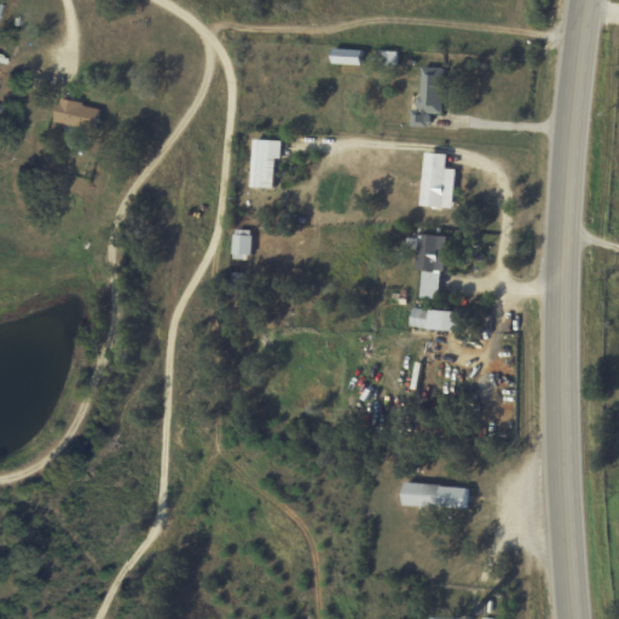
[(333,65),(363,67),(363,51),(334,50),(333,65)]
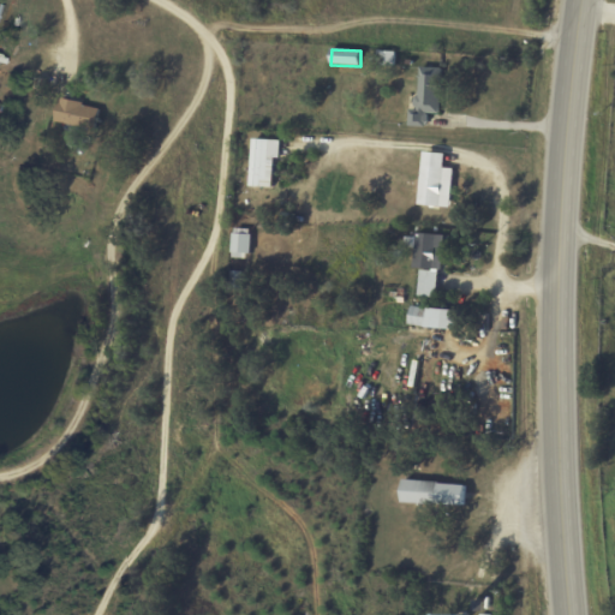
[(394,52),(380,52),(380,66),(394,67),(394,52)]
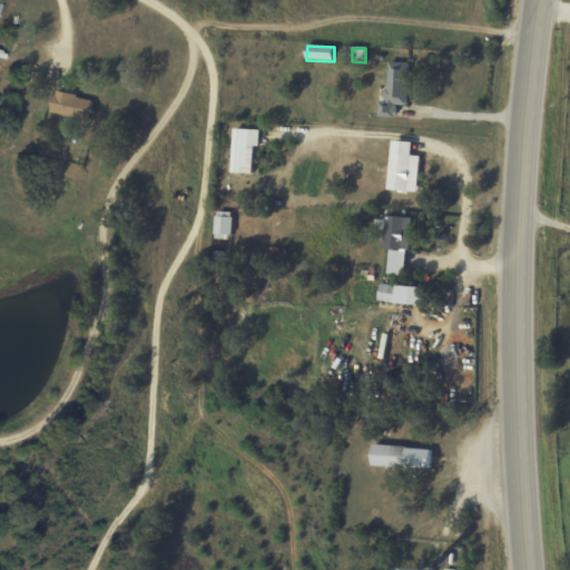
[(379,117),(395,118),(396,106),(409,106),(410,64),(387,62),(386,102),(380,102),(379,117)]
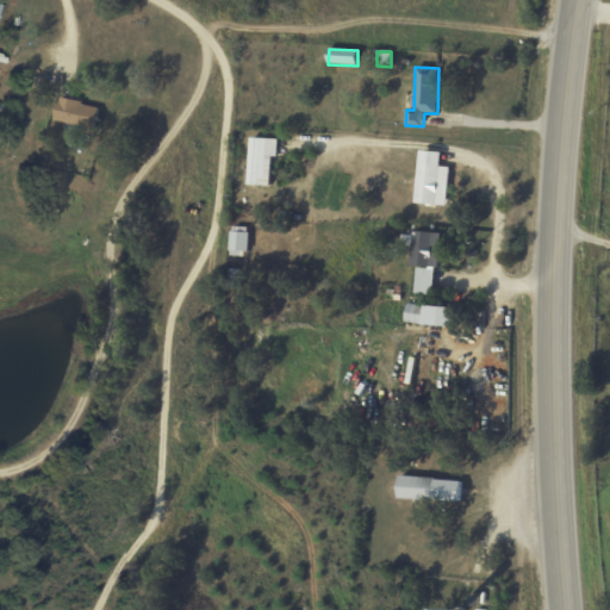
[(98,105),(57,100),(54,123),(95,128),(98,105)]
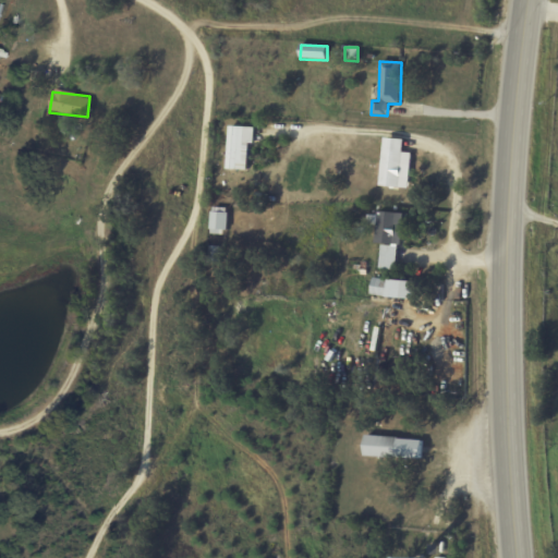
[(247,170),(249,143),(254,144),(255,128),(229,126),(228,170),(247,170)]
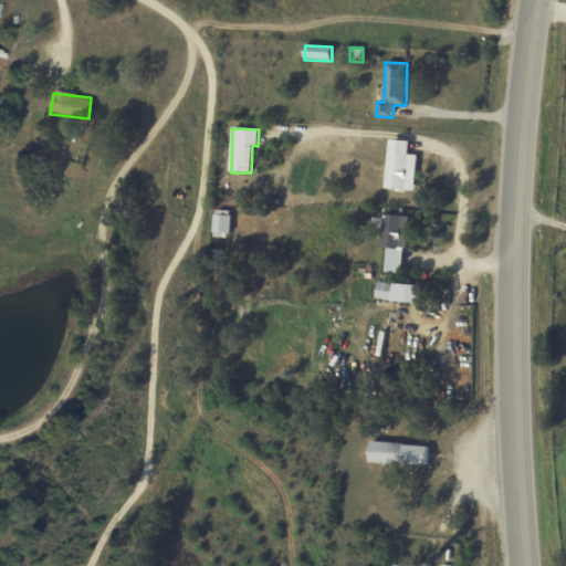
[(413,192),(418,156),(408,155),(410,143),(390,140),(385,189),(413,192)]
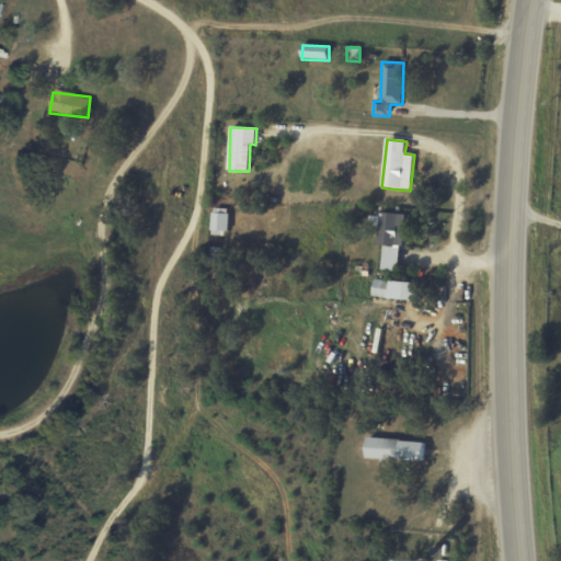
[(212,231),(228,232),(229,209),(213,209),(212,231)]
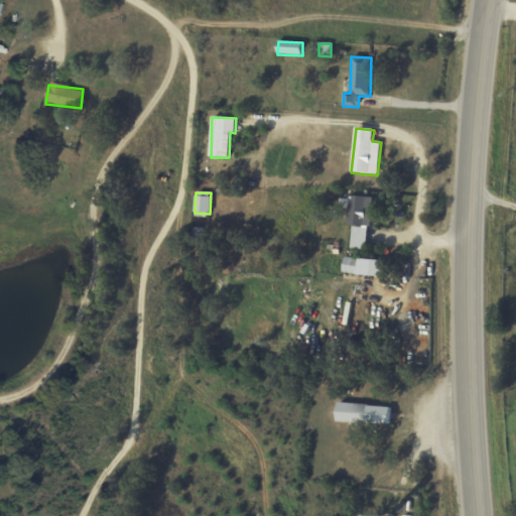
[(351,249),(368,250),(371,198),(349,197),(348,227),(352,227),(351,249)]
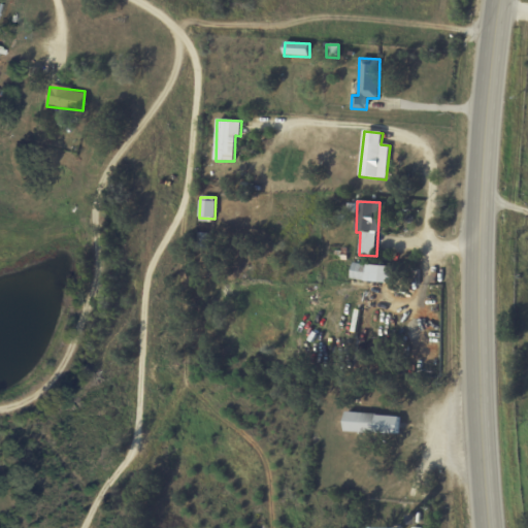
[(395,284),(396,266),(352,265),(352,282),(395,284)]
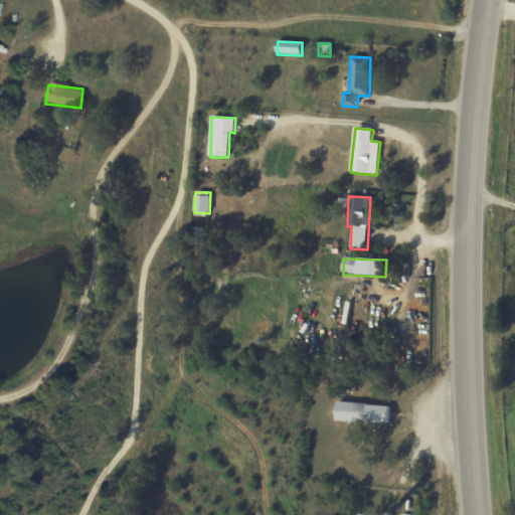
[(388,423),(388,404),(337,403),(336,421),(388,423)]
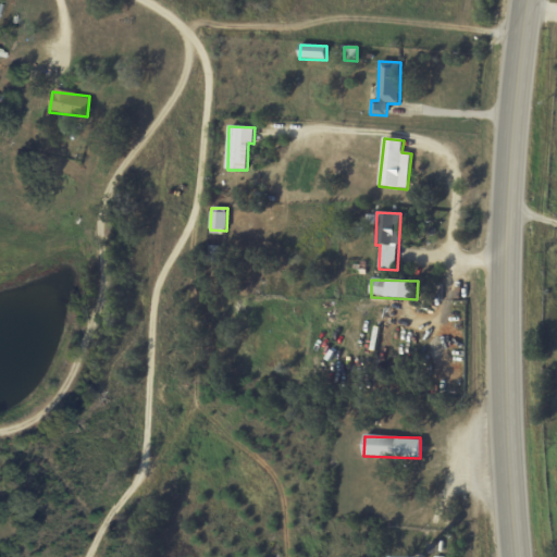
All buildings are outlined.
